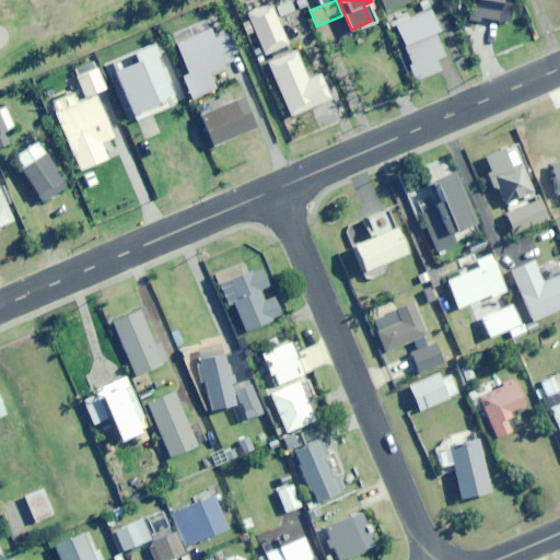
[(381,0),(386,11),(409,1),(408,0),(381,0)]
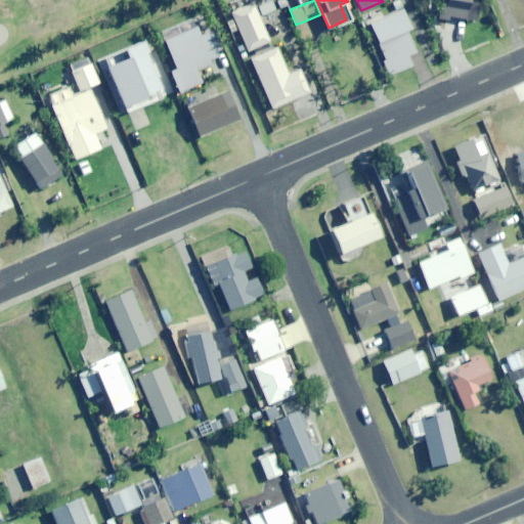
[(437,0),(436,14),(468,18),(470,0),(437,0)]
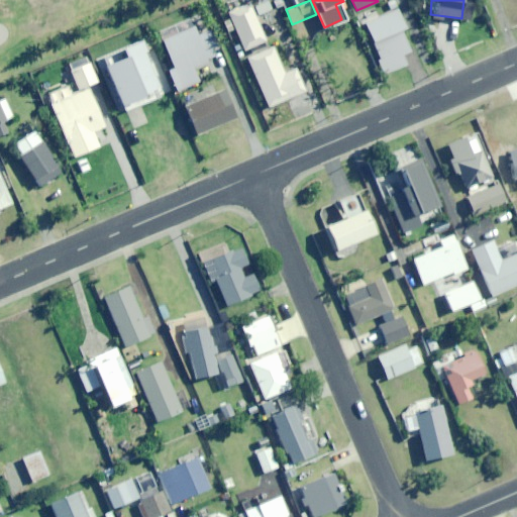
[(245,49),(267,40),(250,3),(229,12),(245,49)]
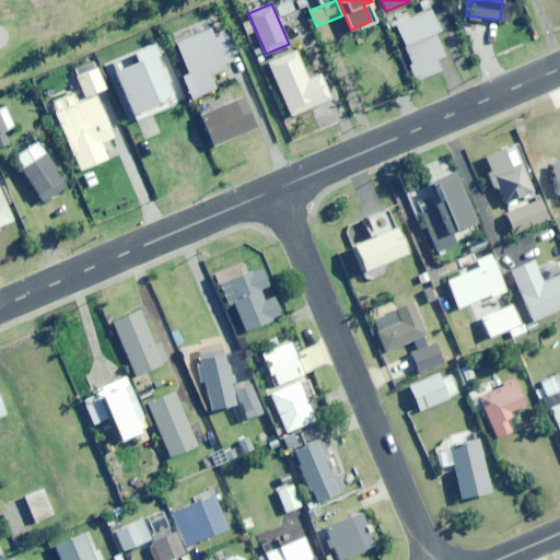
[(434,32),(439,31),(432,11),(395,24),(416,80),(440,71),(435,59),(443,56),(434,32)]
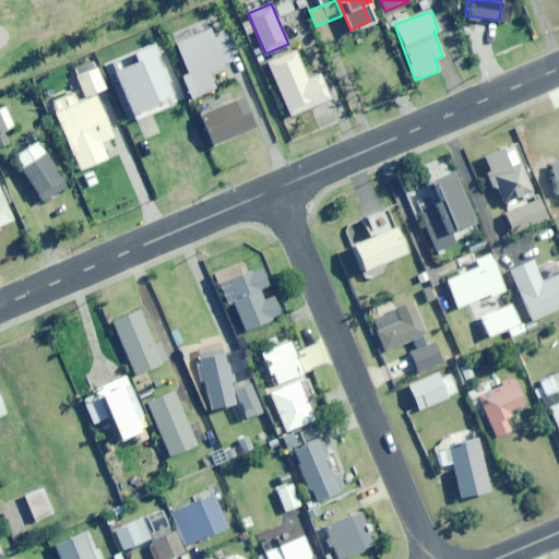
[(226,67),(225,63),(230,60),(228,55),(235,52),(226,32),(213,38),(207,26),(175,39),(187,71),(181,73),(191,98),(215,88),(209,73),(226,67)]
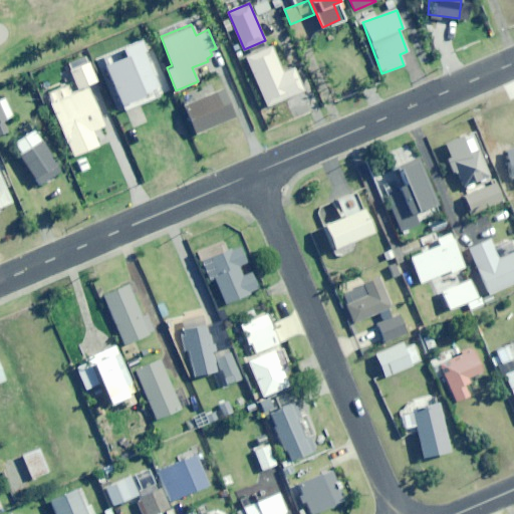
[(120,111),(161,95),(140,42),(116,51),(119,58),(102,65),(120,111)]
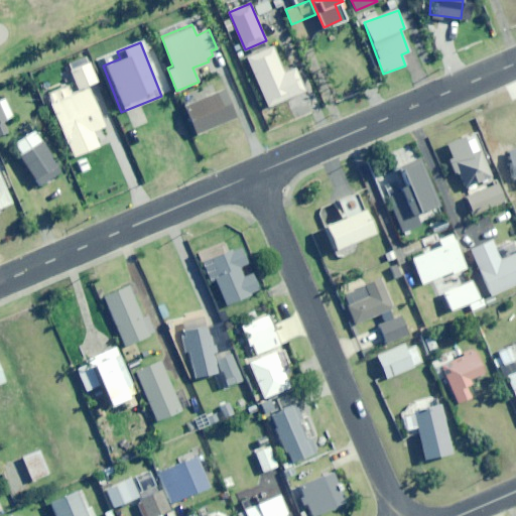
[(295,68),(284,73),(272,45),(247,55),(268,107),(305,91),(295,68)]
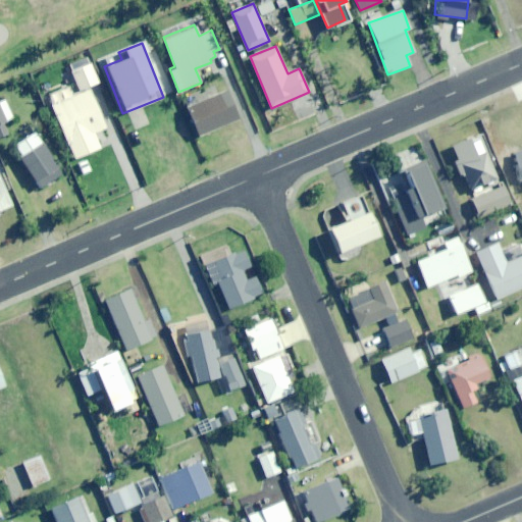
[(88,63),(87,59),(77,62),(80,67),(70,70),(77,89),(98,81),(91,62),(88,63)]
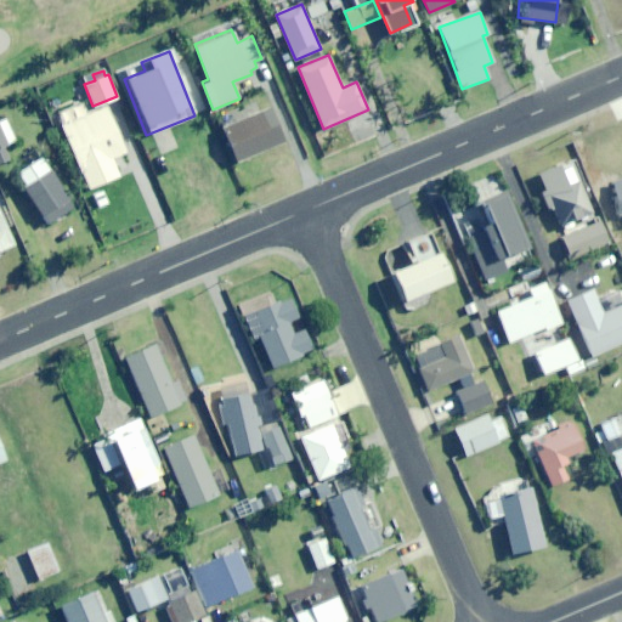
[(237,162),(284,143),(271,109),(224,128),(237,162)]
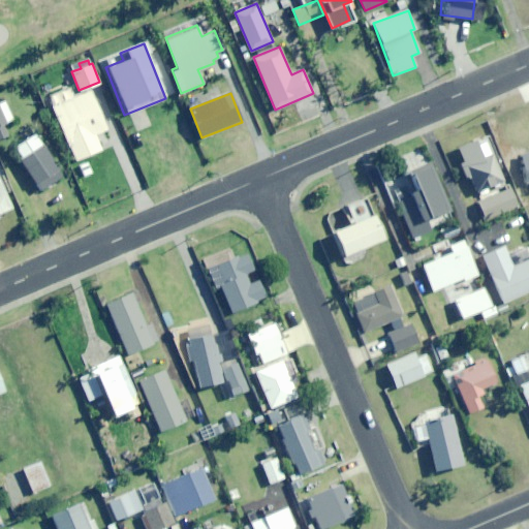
[(4,124),(13,120),(4,100),(0,101),(0,138),(8,135),(4,124)]
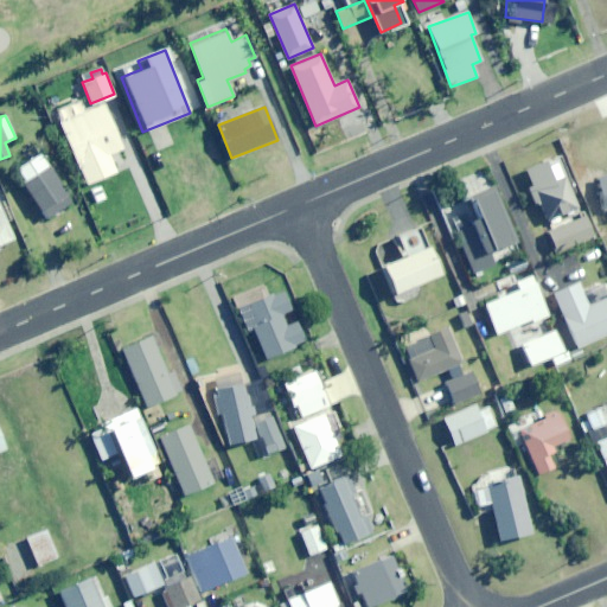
[(102,166),(127,152),(106,116),(84,128),(82,125),(69,132),(87,165),(97,158),(102,166)]
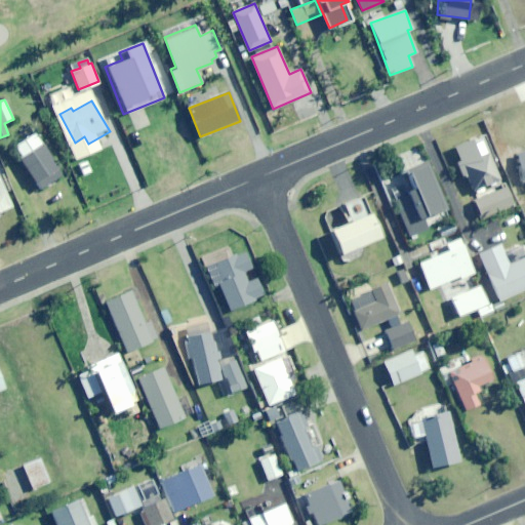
[(138,128),(150,123),(146,112),(133,118),(138,128)]
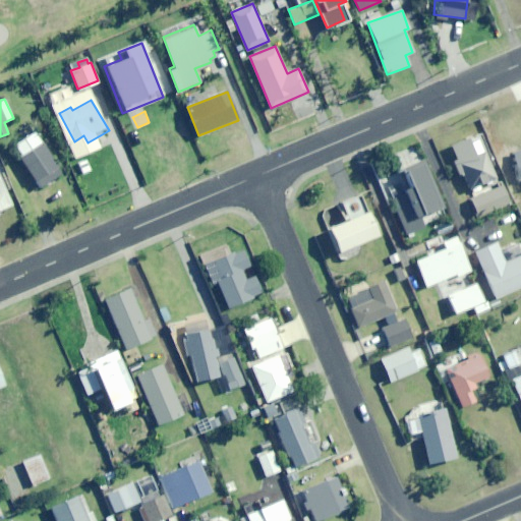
[(41,187),(62,174),(35,131),(13,145),(41,187)]
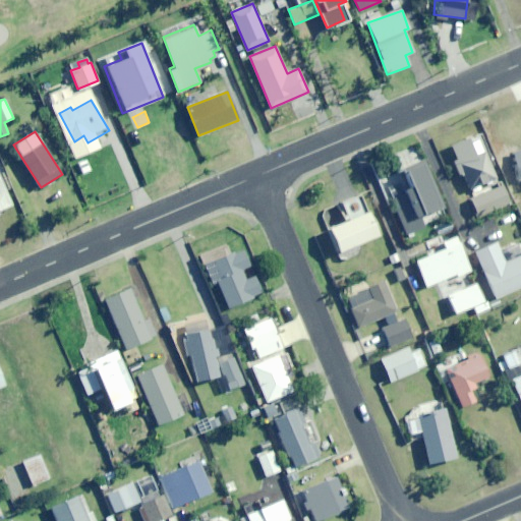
[(486,153),(476,157),(470,139),(453,147),(470,188),(497,178),(486,153)]
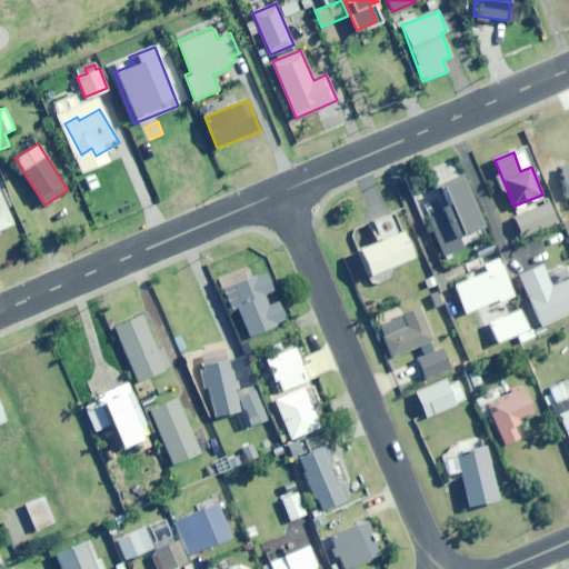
[(466,191),(469,189),(463,175),(441,183),(450,206),(426,216),(442,257),(463,249),(458,236),(480,227),(466,191)]
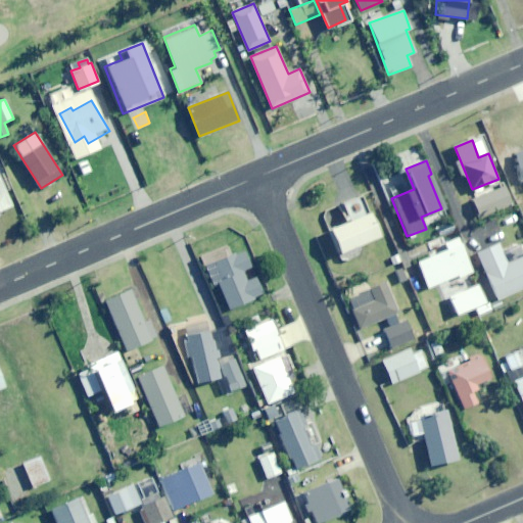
[(0,210),(10,206),(5,193),(10,191),(3,174),(0,175),(0,210)]
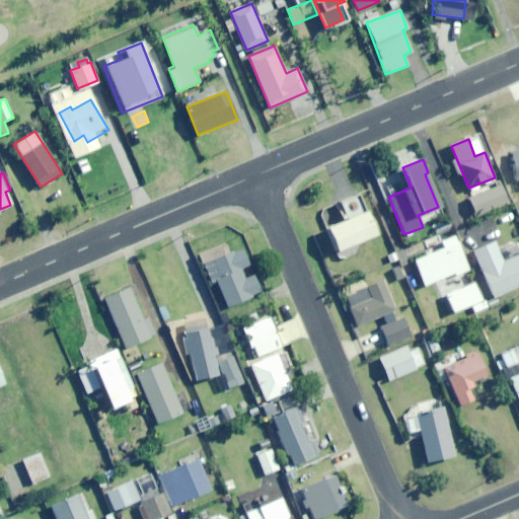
[(476,214),(508,202),(501,184),(469,197),(476,214)]
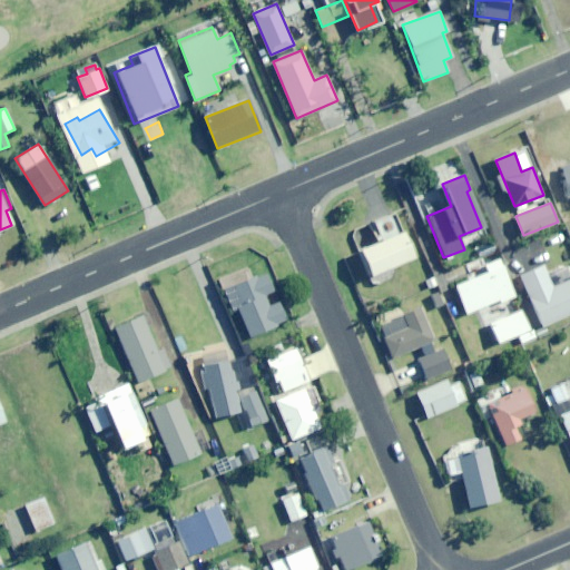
[(370,276),(413,258),(393,212),(369,222),(377,242),(359,249),(370,276)]
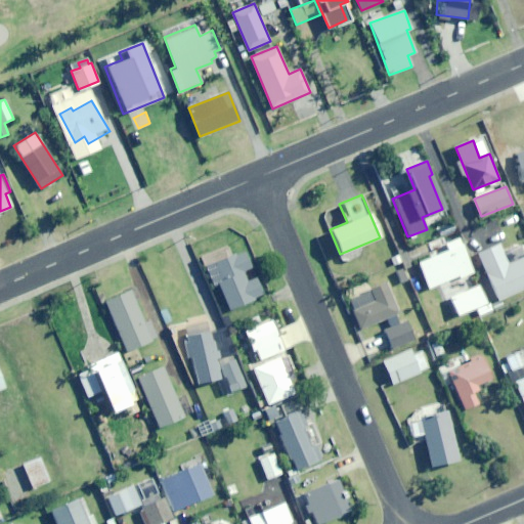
[(430,289),(474,271),(460,237),(447,243),(446,239),(432,246),(436,256),(419,262),(430,289)]
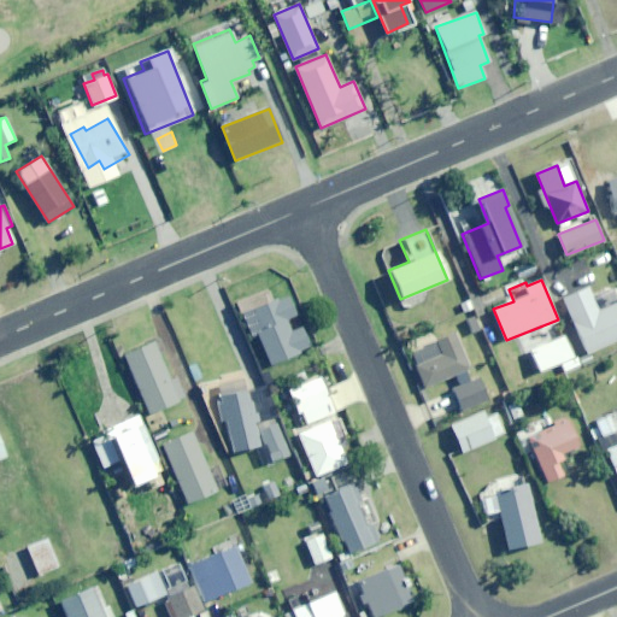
[(616,303),(599,311),(588,287),(563,299),(587,353),(616,340),(616,303)]
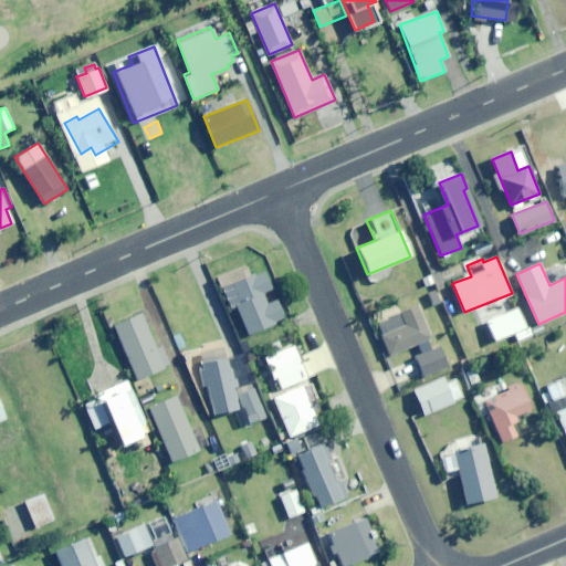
[(261,293),(271,289),(262,269),(221,289),(231,308),(233,306),(248,335),(284,317),(276,301),(266,305),(261,293)]
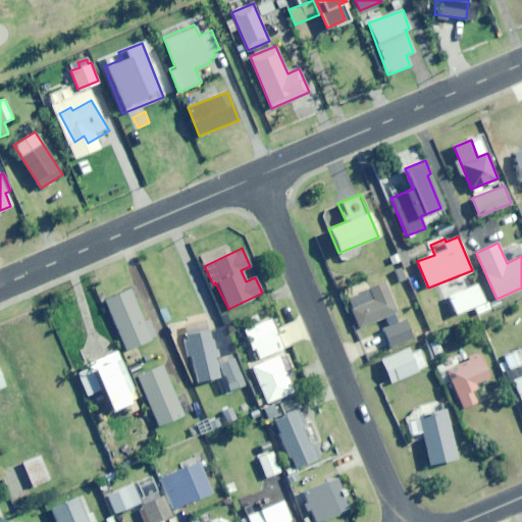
[(362,327),(399,311),(386,281),(369,290),(373,300),(354,308),(362,327)]
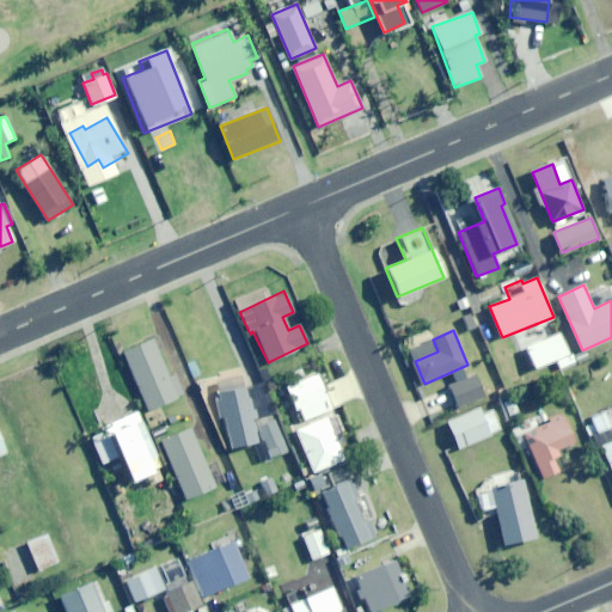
[(536,368),(569,354),(560,334),(526,348),(536,368)]
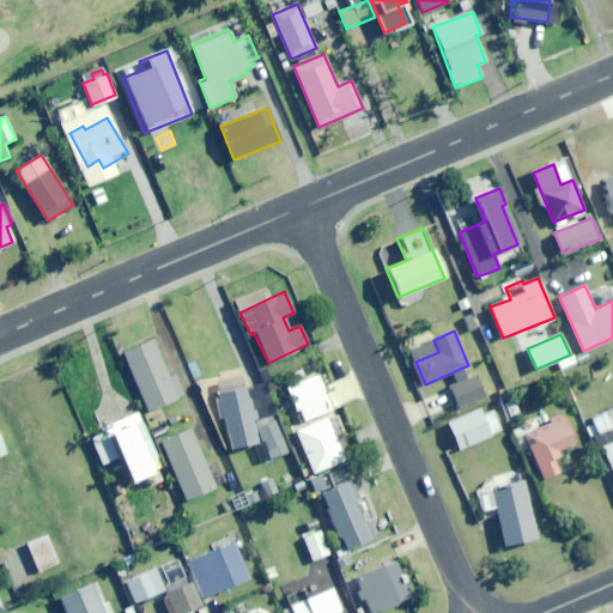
[(177,378),(173,381),(153,339),(122,352),(149,412),(186,395),(177,378)]
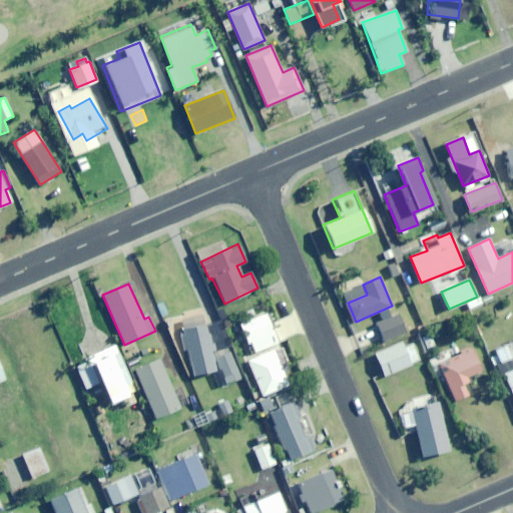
[(254,353),(279,343),(267,314),(248,321),(255,338),(249,341),(254,353)]
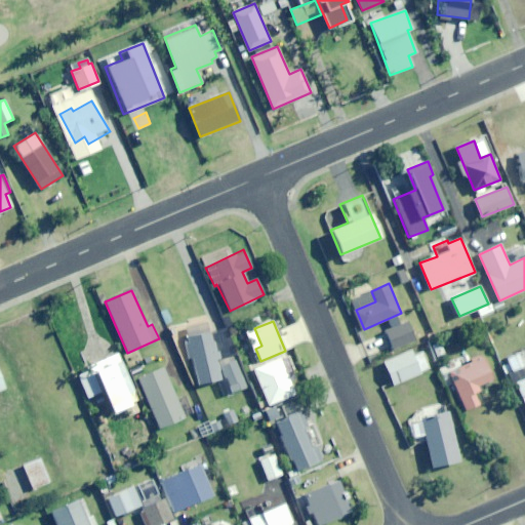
[(395,349),(416,340),(408,322),(387,330),(395,349)]
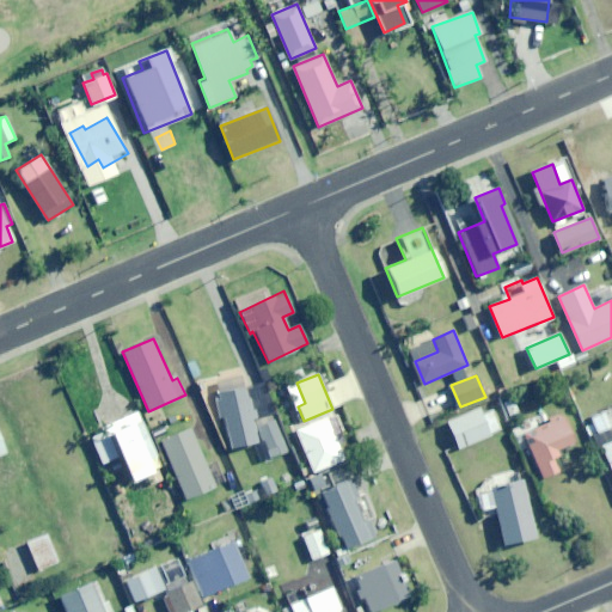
[(287,452),(275,416),(257,422),(243,379),(213,389),(232,450),(258,441),(264,459),(287,452)]
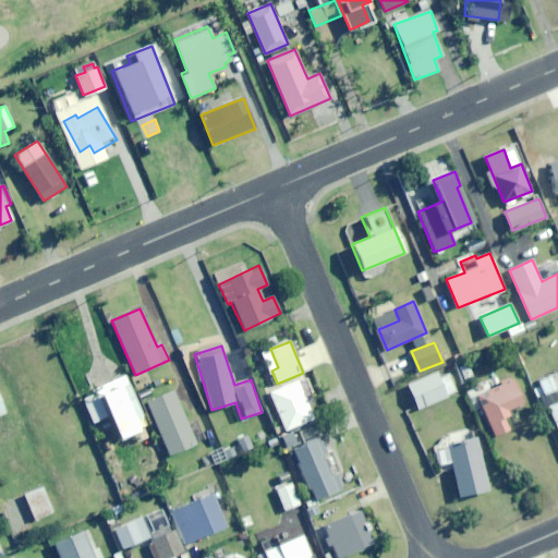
[(464,380),(473,377),(469,364),(460,366),(464,380)]
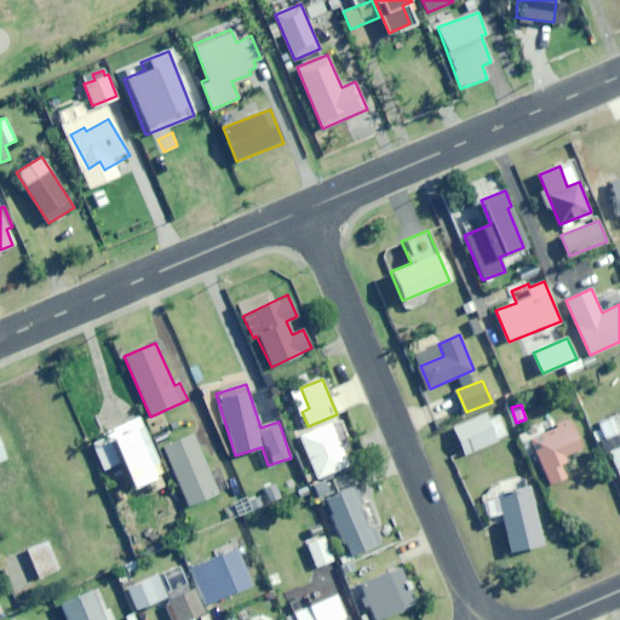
[(598,442),(619,432),(619,412),(591,424),(598,442)]
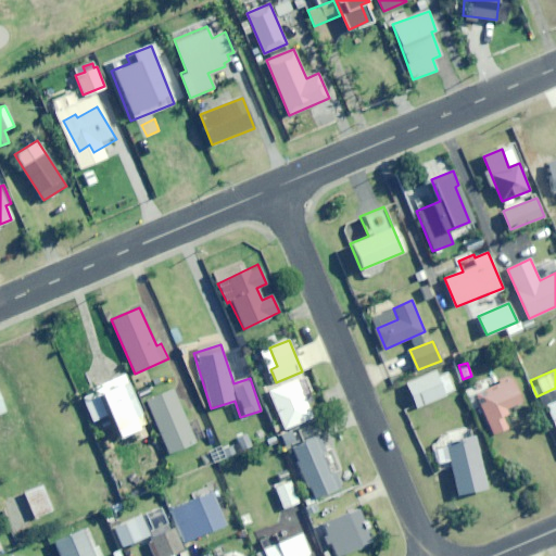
[(456,391),(449,371),(438,376),(436,370),(406,383),(417,407),(456,391)]
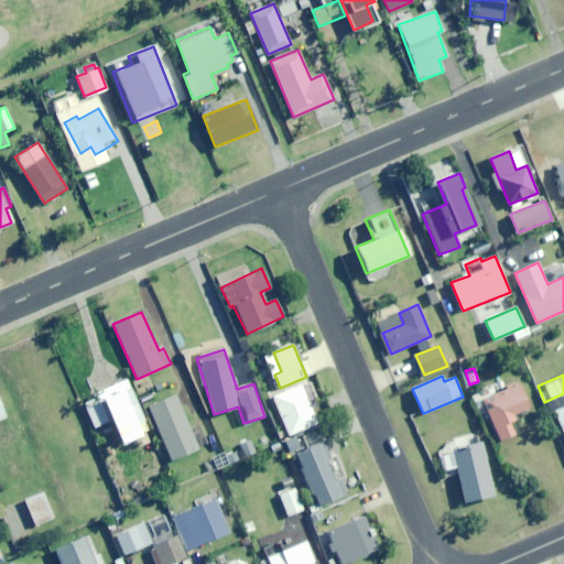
[(121,444),(150,432),(127,379),(80,399),(94,427),(110,420),(121,444)]
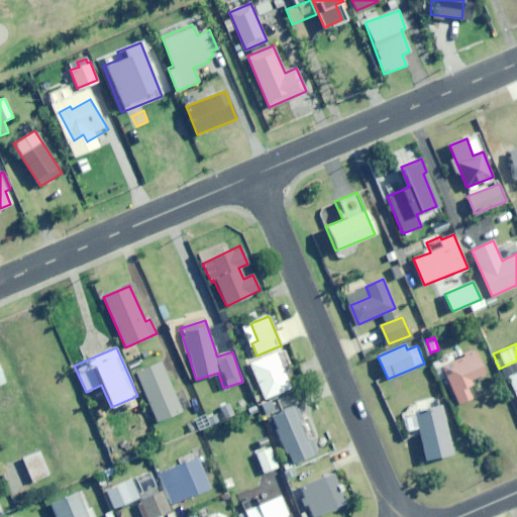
[(435,365),(451,403),(456,401),(458,404),(473,398),(468,387),(473,385),(471,380),(486,374),(477,351),(459,358),(456,351),(444,357),(445,359),(435,365)]
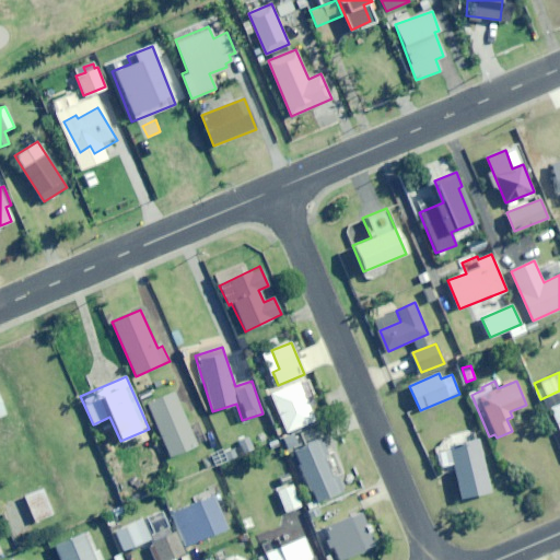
[(286,431),(314,420),(299,382),(270,394),(286,431)]
